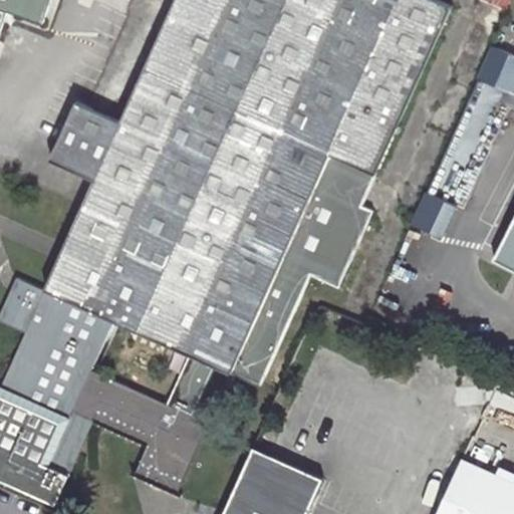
[(329,153),(374,171),(447,10),(423,0),(173,0),(157,38),(125,106),(115,132),(70,111),(45,169),(90,190),(45,292),(18,280),(0,319),(0,321),(26,333),(3,389),(0,387),(0,476),(56,502),(95,421),(147,443),(134,473),(179,492),(209,423),(91,370),(111,321),(230,374),(329,153)]
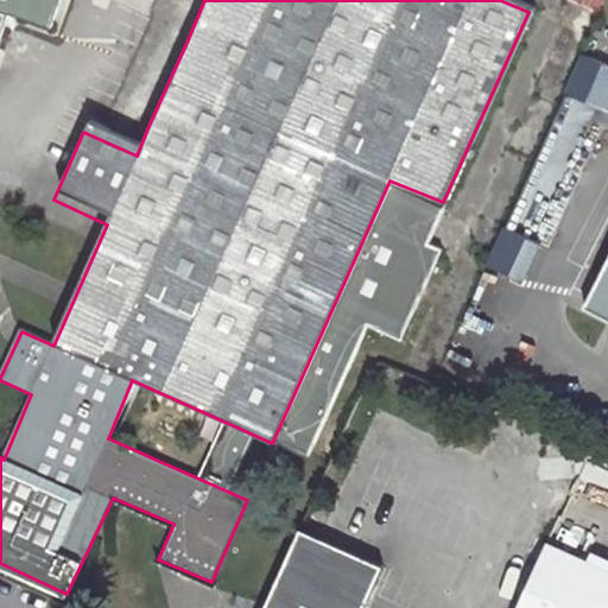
[(0,0),(0,43),(10,18),(52,30),(62,0),(0,0)]
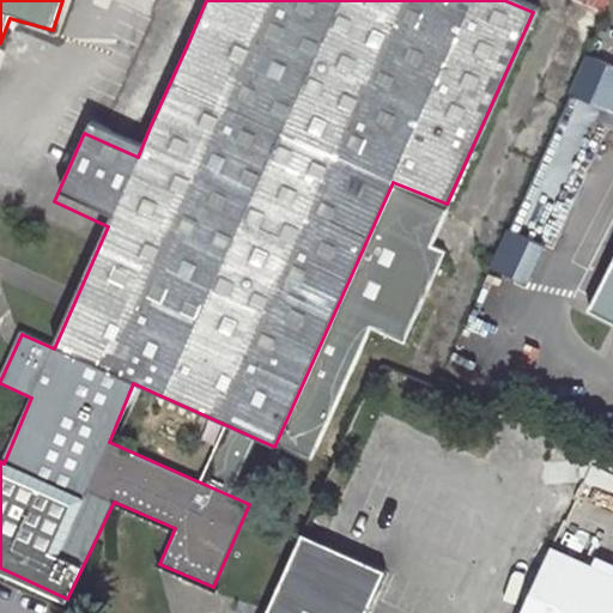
[(612,0),(574,0),(611,16),(612,11),(612,0)]
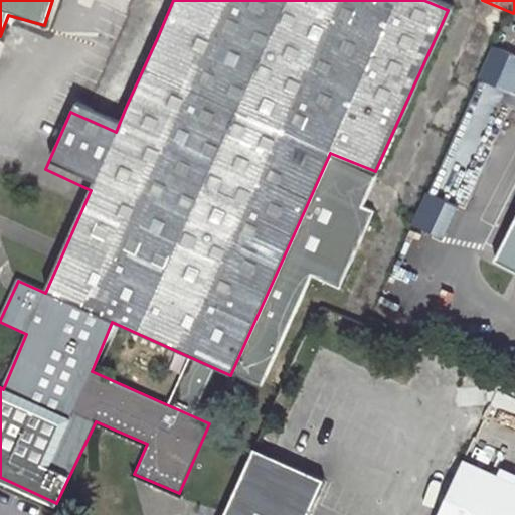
[(126,107),(157,38),(141,31),(112,100),(126,107)]
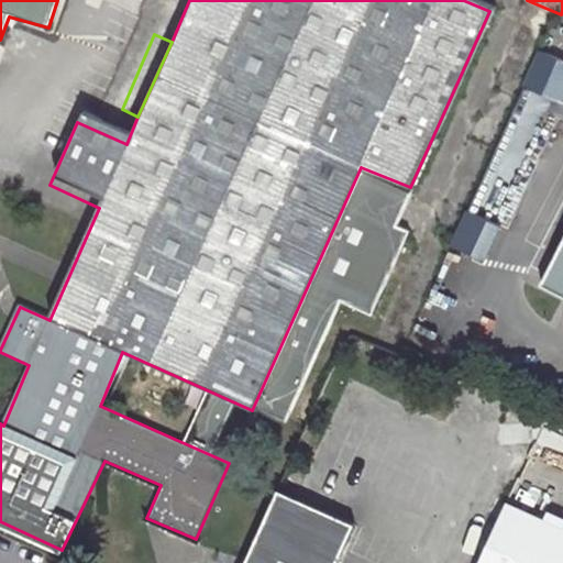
[(562,58),(539,50),(525,86),(562,100),(562,58)]
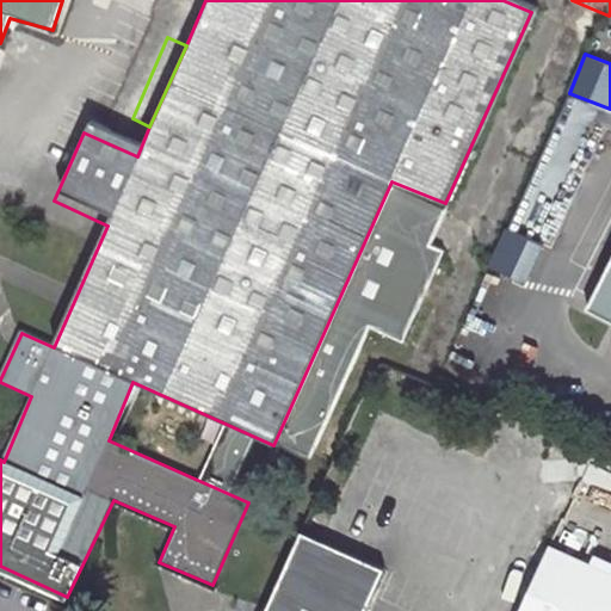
[(427,244),(445,203),(392,181),(273,445),(309,460),(369,326),(400,340),(439,250),(427,244)]
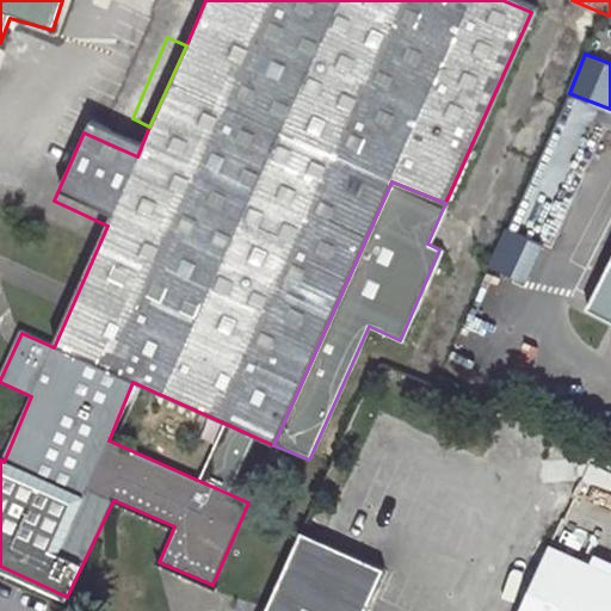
[(508,229),(492,266),(530,283),(547,246),(508,229)]
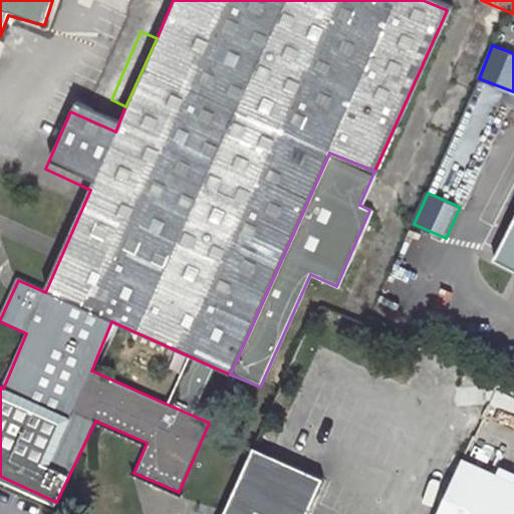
[(513,228),(497,263),(513,271),(513,228)]
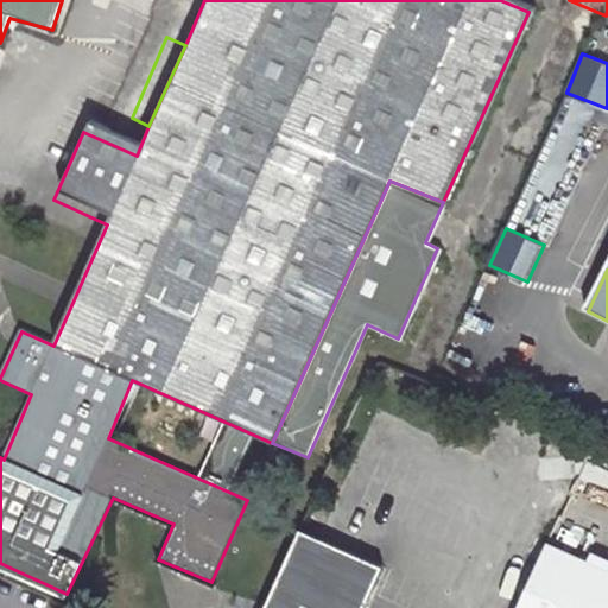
[(263,607),(261,607),(361,607),(380,565),(322,539),(298,530),(263,607)]
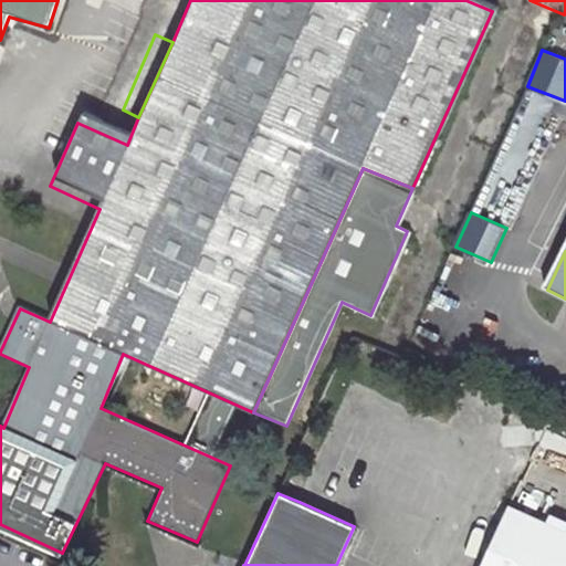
[(565,565),(565,532),(512,507),(483,565),(565,565)]
